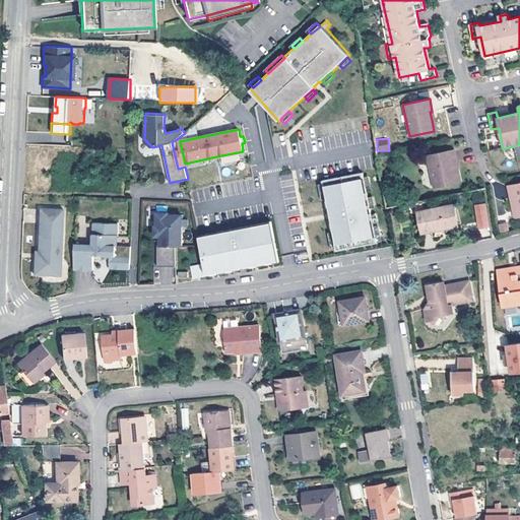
[(453,150),(427,155),(434,188),(458,183),(455,170),(454,163),(456,163),(453,150)]
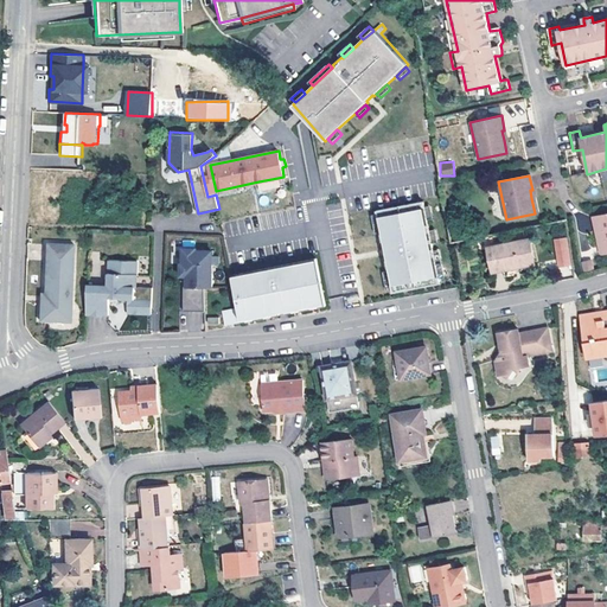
[(278,178),(259,181),(260,191),(280,187),(278,178)]
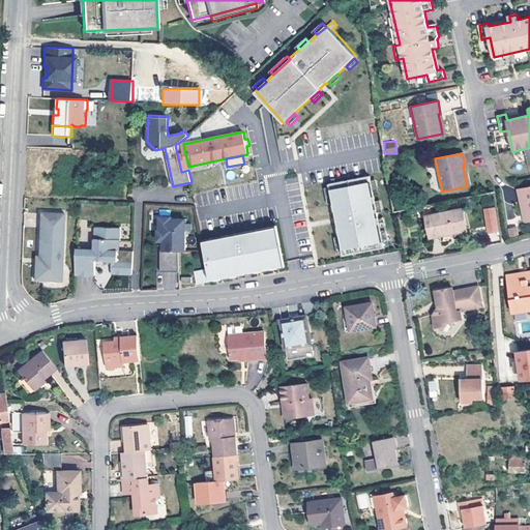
[(342,255),(343,258),(383,249),(382,244),(378,221),(376,214),(374,203),(373,197),(372,194),(370,182),(369,177),(328,185),(328,188),(332,205),(339,238),(342,255)]
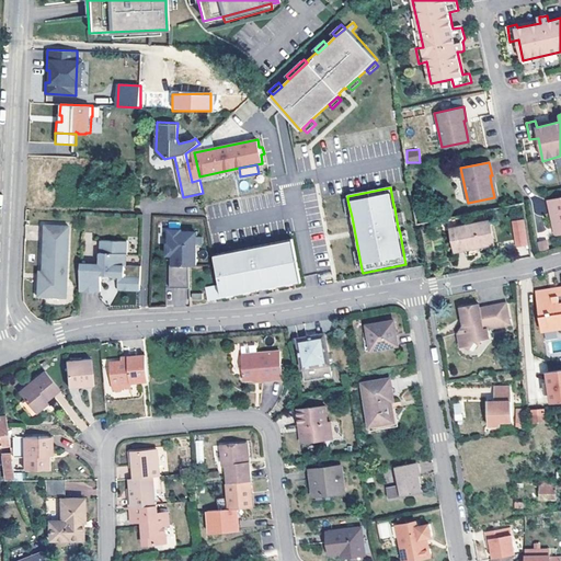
[(550,215),(552,214),(553,221),(557,235),(560,233),(560,197),(547,201),(550,215)]
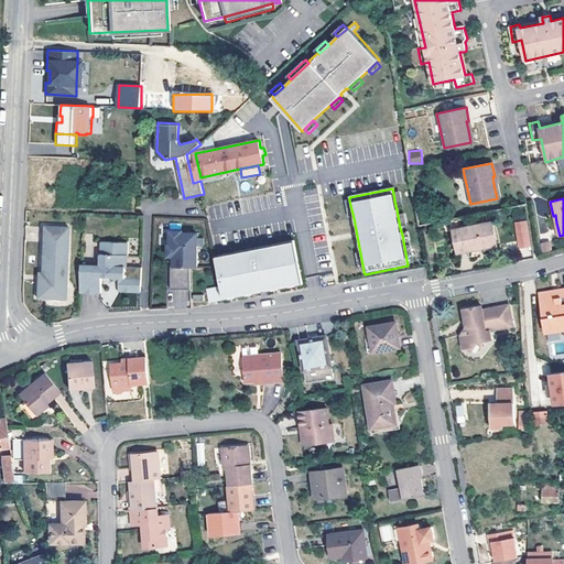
[(344,202),(348,219),(354,218),(349,201),(344,202)]
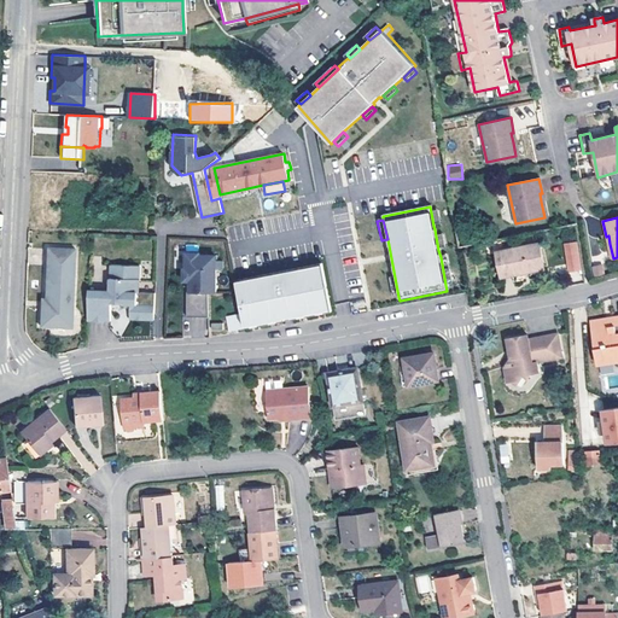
[(588,270),(582,242),(571,244),(577,273),(588,270)]
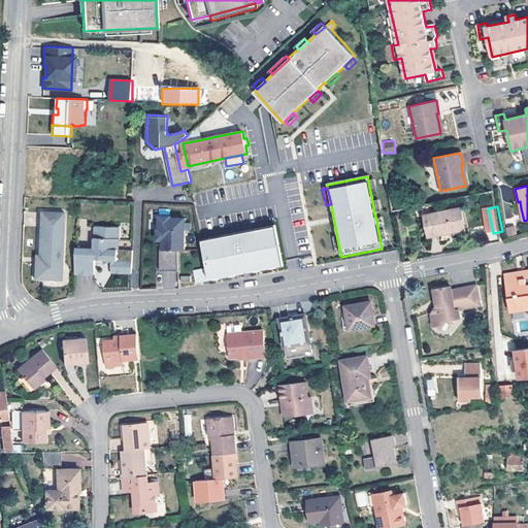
[(458,210),(422,217),(426,237),(462,230),(458,210)]
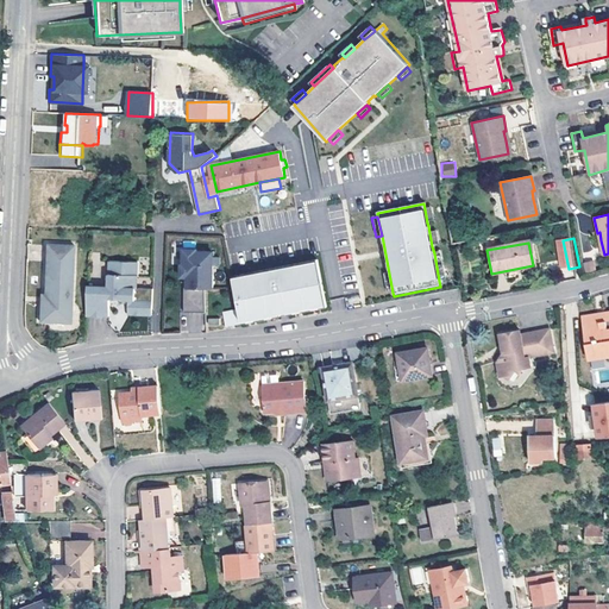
[(74,244),(46,244),(45,294),(45,302),(42,302),(41,321),(66,322),(67,308),(73,308),(74,244)]
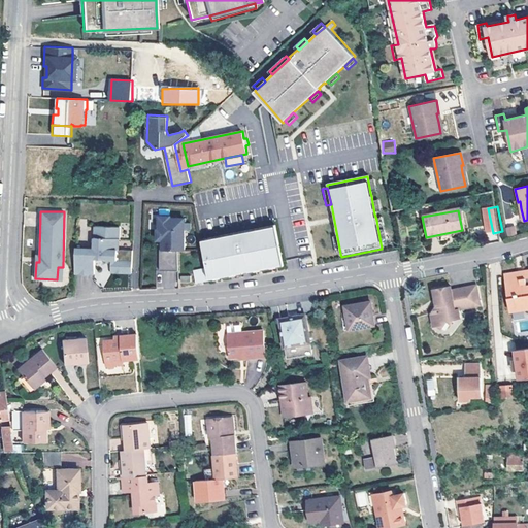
[(161,269),(178,269),(178,246),(185,246),(185,228),(191,228),(191,222),(184,222),(184,217),(170,217),(170,215),(159,215),(159,228),(158,228),(159,239),(163,239),(164,248),(161,248),(161,269)]
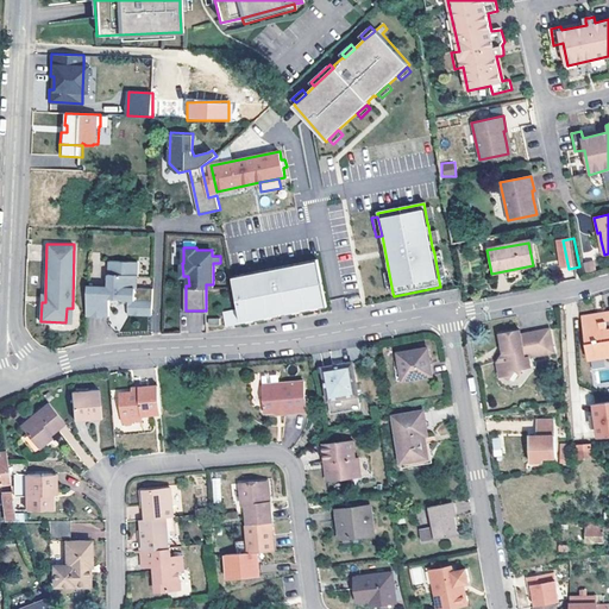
[(434,253),(439,281),(445,280),(439,252),(434,253)]
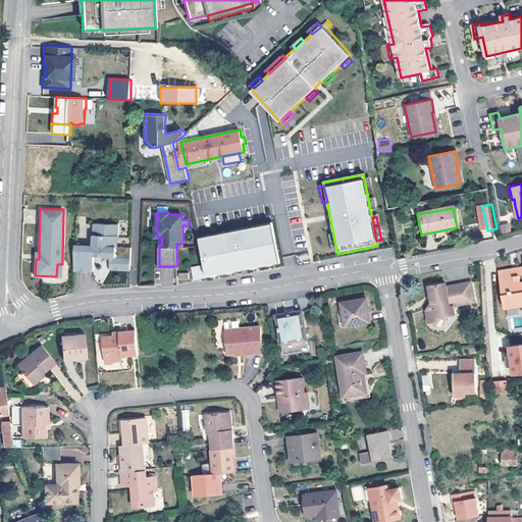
[(94,246),(75,245),(74,270),(94,270),(94,256),(111,257),(110,269),(131,269),(132,248),(117,247),(118,224),(94,223),(94,246)]
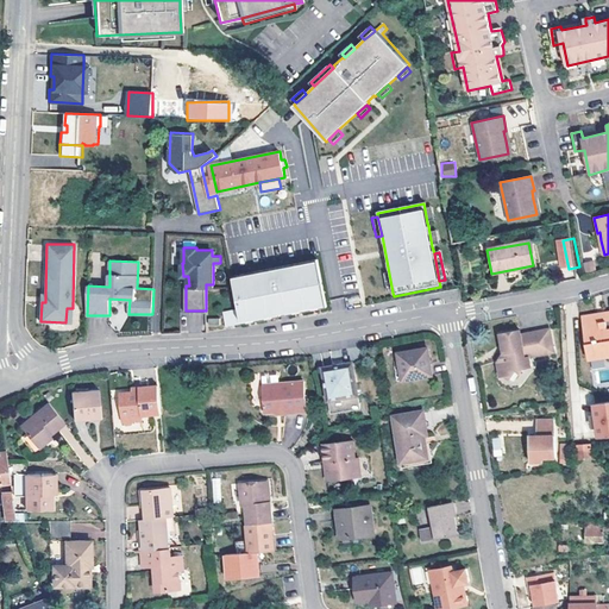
[(316,261),(233,277),(243,325),(280,318),(280,315),(287,314),(288,316),(326,309),(325,301),(316,261)]
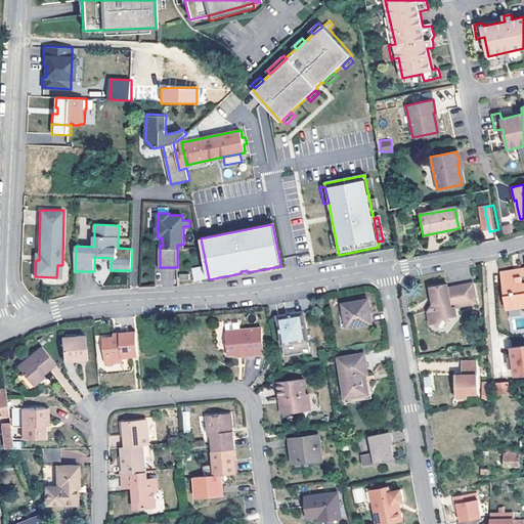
[(510,224),(501,226),(504,234),(513,232),(510,224)]
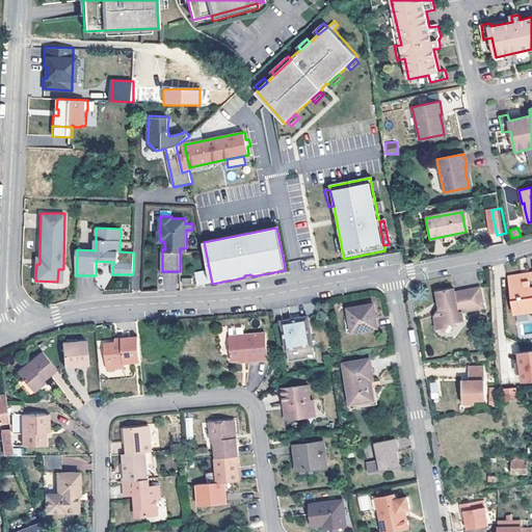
[(531,272),(527,273),(527,276),(509,280),(515,319),(531,315),(531,272)]
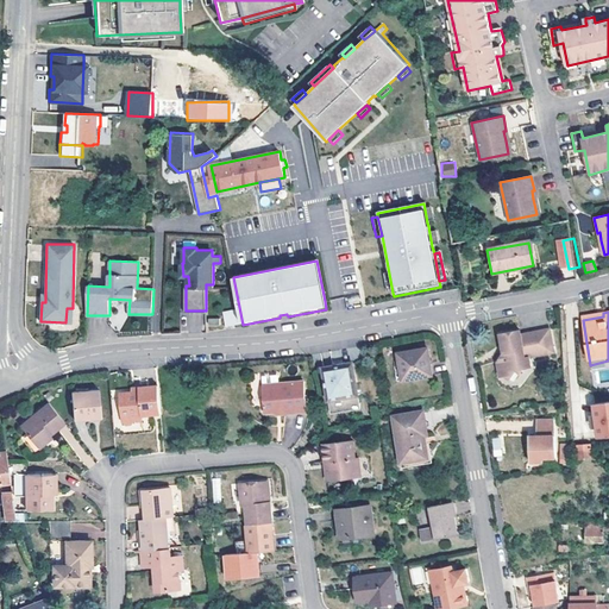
[(519,332),(500,336),(501,347),(503,346),(504,352),(502,352),(503,356),(497,365),(500,378),(503,378),(508,383),(515,376),(520,375),(523,370),(531,369),(529,359),(553,353),(550,331),(520,336),(519,332)]
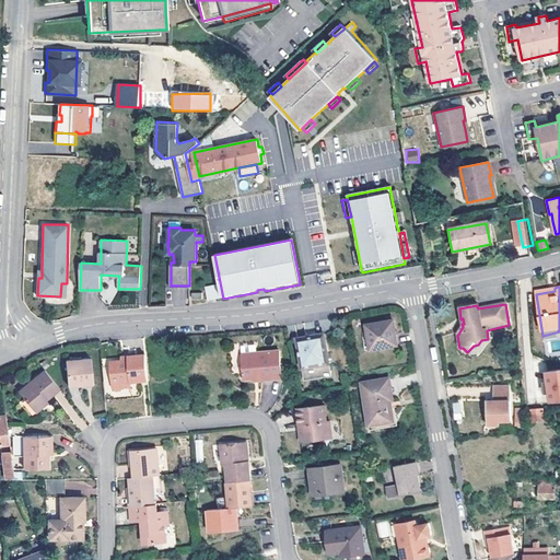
[(393,322),(365,326),(366,330),(369,350),(396,345),(393,322)]
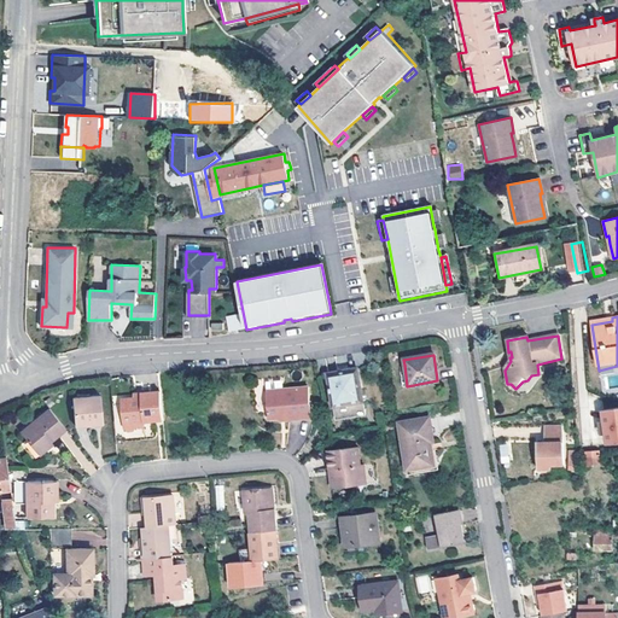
[(343,371),(328,373),(336,420),(366,414),(357,368),(343,371)]
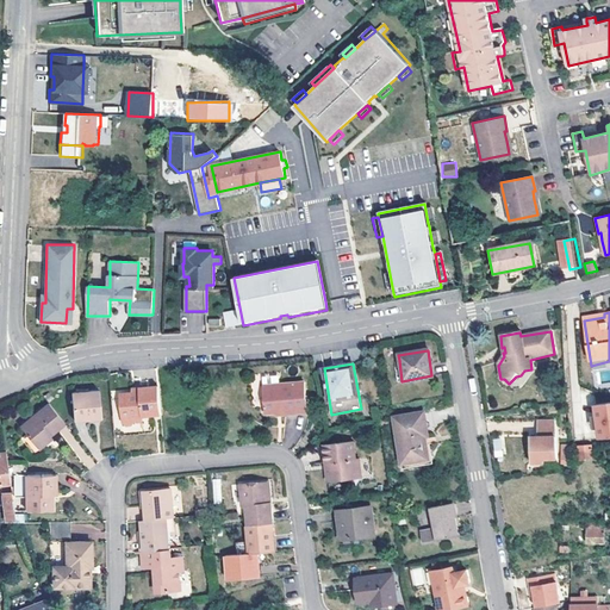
[(282,410),(282,412),(304,412),(304,383),(263,383),(262,410),(274,410),(282,410)]
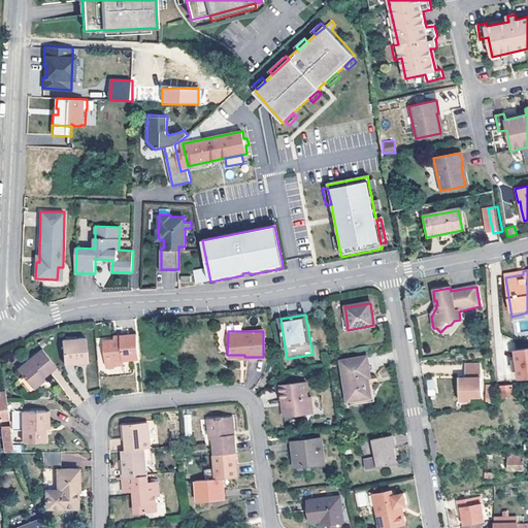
[(139,359),(136,335),(119,337),(120,340),(114,340),(106,341),(103,344),(105,366),(108,368),(113,368),(116,365),(123,364),(123,361),(139,359)]
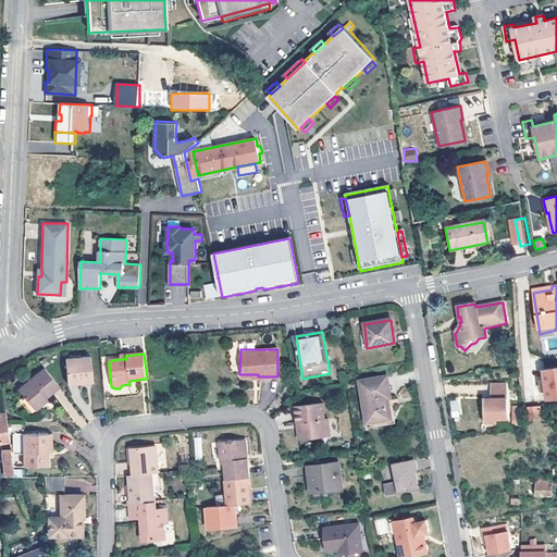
[(91,357),(66,361),(70,385),(95,382),(91,357)]
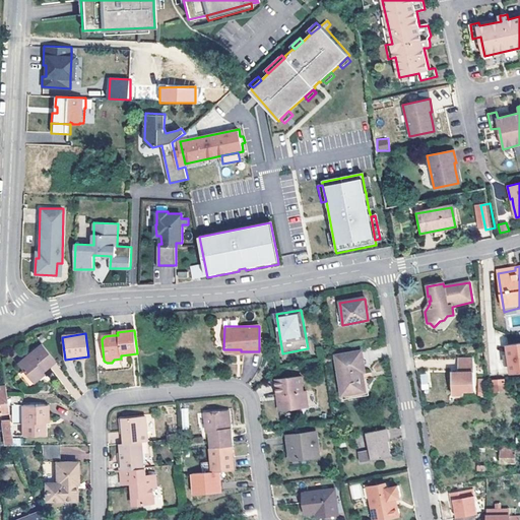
[(519,342),(508,345),(510,354),(512,367),(513,375),(519,373),(519,342)]
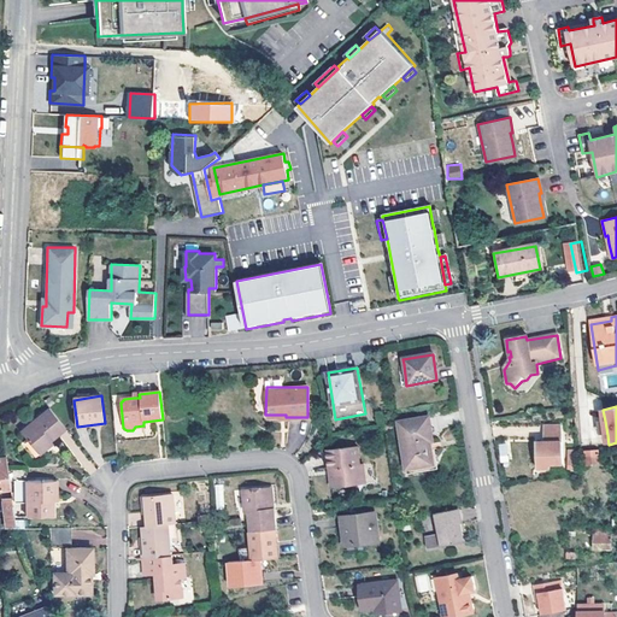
[(68,432),(51,411),(22,432),(39,457),(50,450),(47,446),(52,444),(68,432)]
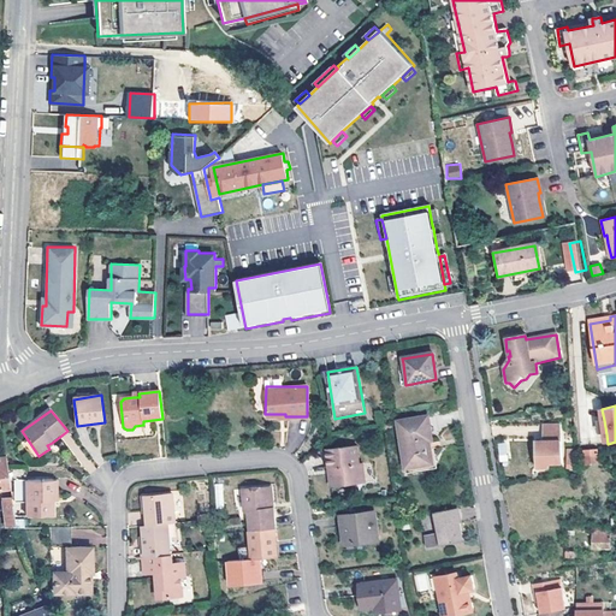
[(436,463),(433,445),(428,416),(398,421),(407,468),(436,463)]
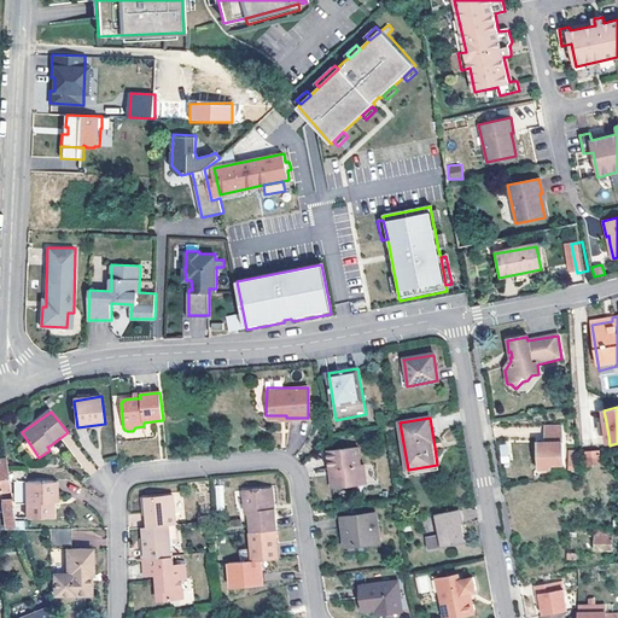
[(565,465),(563,427),(544,427),(546,439),(551,439),(551,443),(546,444),(537,444),(540,471),(552,470),(552,466),(565,465)]
